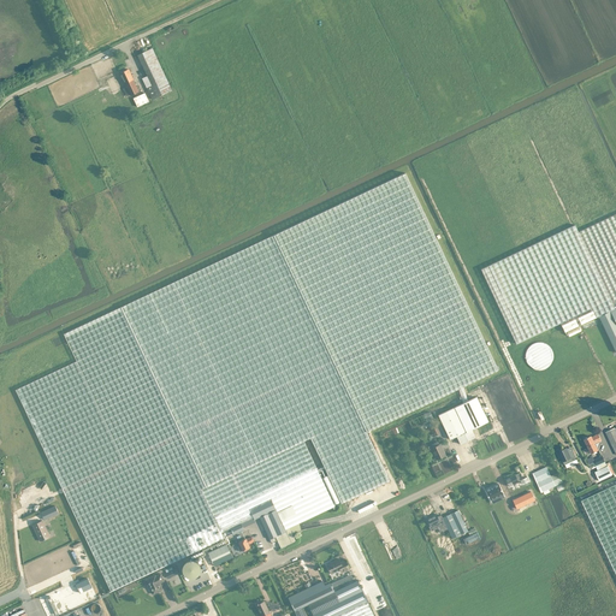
[(143,101),(152,98),(172,89),(153,46),(137,53),(152,83),(147,86),(138,90),(143,101)]
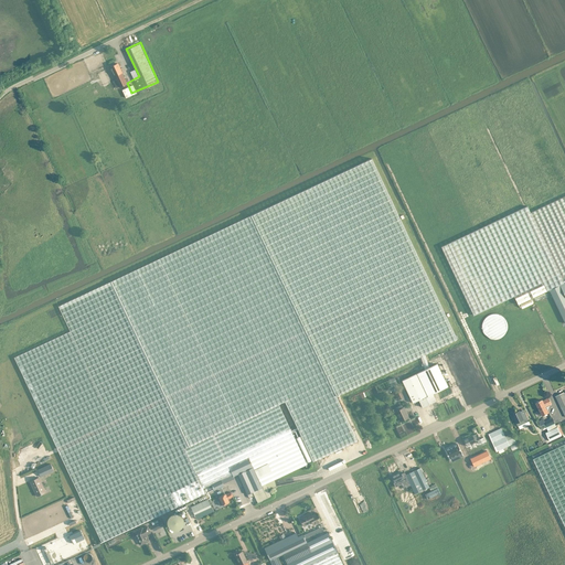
[(120,86),(127,82),(118,62),(110,65),(120,86)]
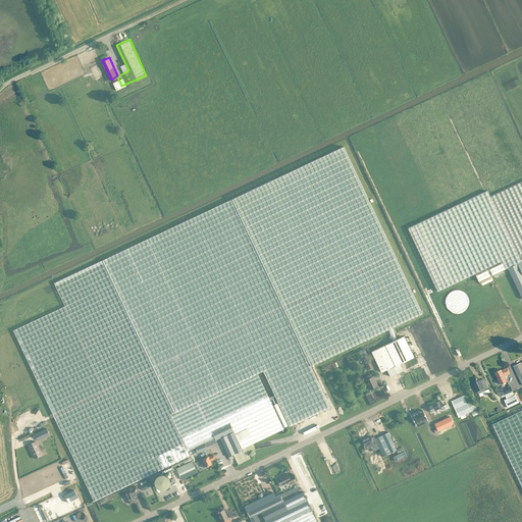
[(350,135),(355,145),(359,143),(354,133),(350,135)]
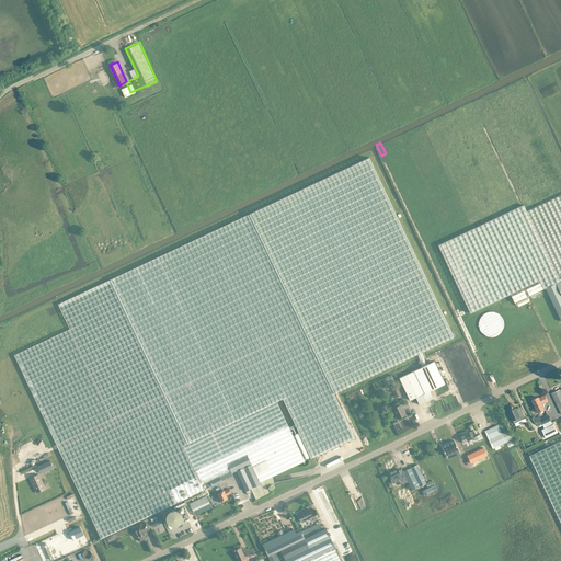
[(207,485),(212,483),(213,485),(222,480),(220,474),(231,470),(232,471),(237,469),(245,489),(252,487),(261,482),(260,480),(263,479),(266,484),(271,482),(274,481),(273,474),(306,459),(277,399),(283,397),(311,456),(355,435),(335,392),(455,336),(369,156),(250,212),(61,301),(72,327),(14,353),(101,537),(204,488),(202,483),(205,482),(207,485)]
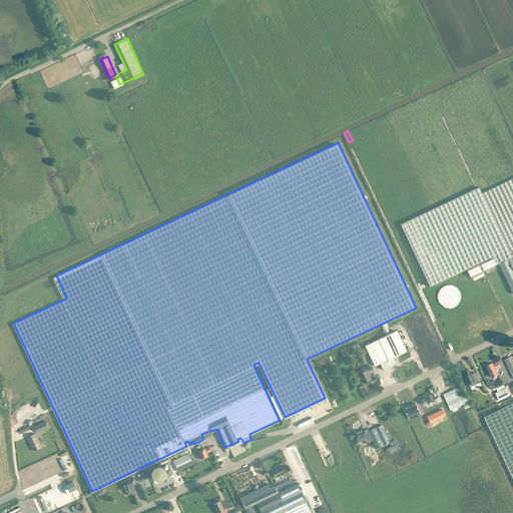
[(512,175),(482,191),(479,185),(401,222),(430,285),(467,267),(471,275),(499,262),(512,291),(512,175)]
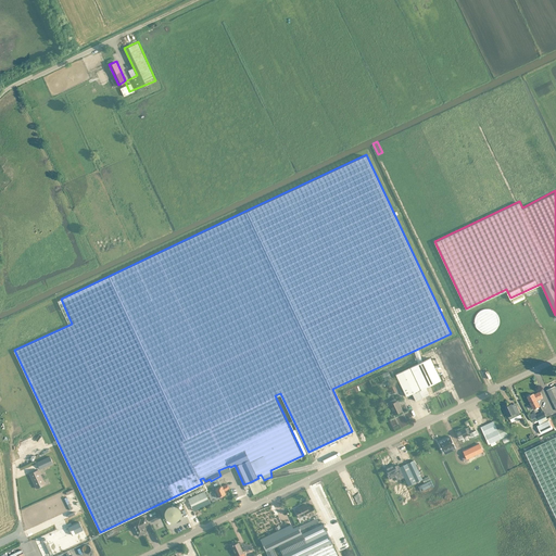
[(429,392),(426,386),(441,378),(430,356),(396,373),(406,394),(413,392),(416,399),(429,392)]
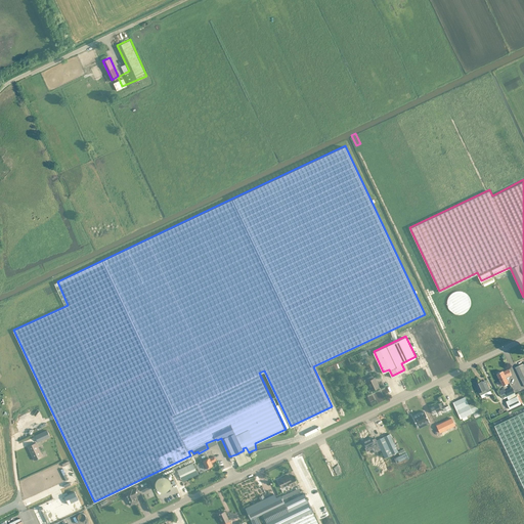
[(515,367),(523,386),(523,366),(523,364),(515,367)]
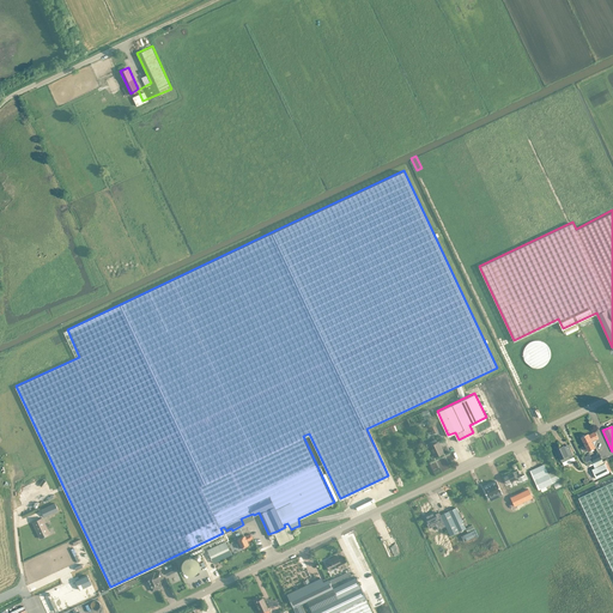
[(595,448),(594,447),(592,443),(593,443),(592,442),(599,438),(595,432),(589,436),(588,435),(582,437),(586,447),(586,445),(587,447),(586,448),(587,450),(588,450),(588,451),(595,448)]
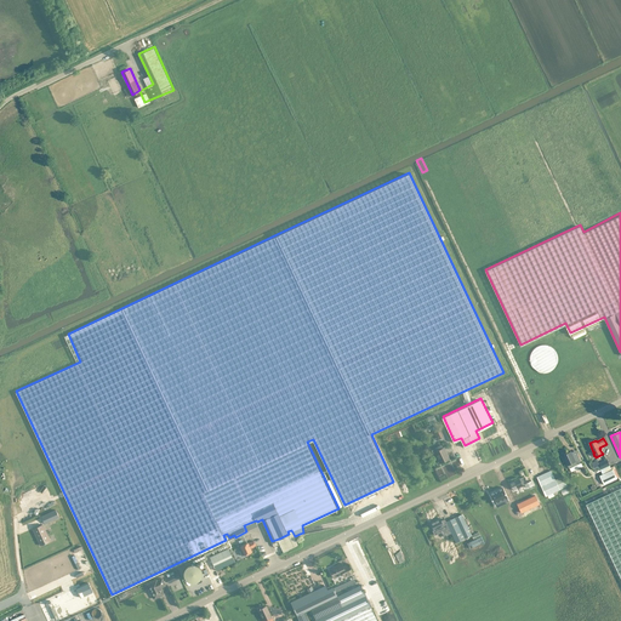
[(440,461),(449,456),(444,446),(436,450),(440,461)]
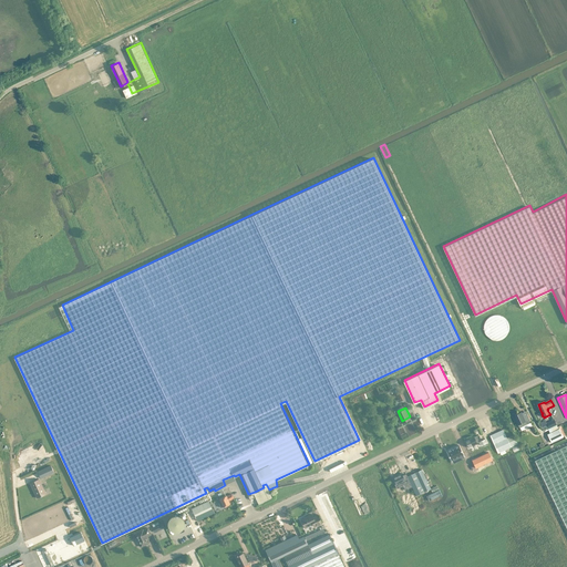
[(532,423),(527,415),(524,418),(522,413),(514,416),(519,429),(532,423)]
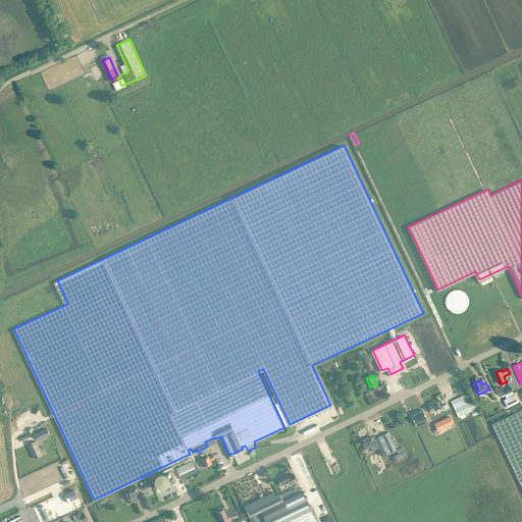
[(463,394),(451,399),(459,415),(477,407),(475,403),(469,406),(463,394)]
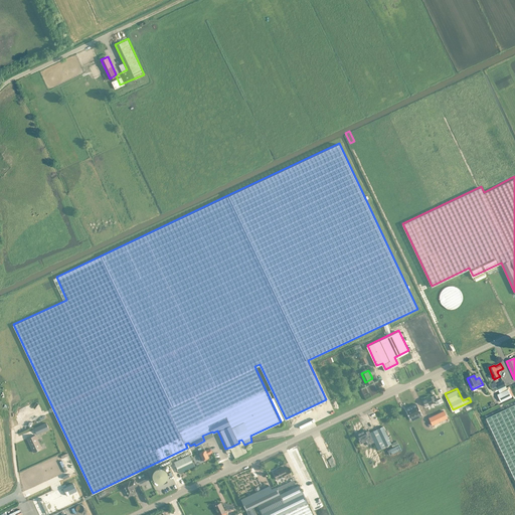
[(499,398),(510,393),(508,389),(497,395),(499,398)]
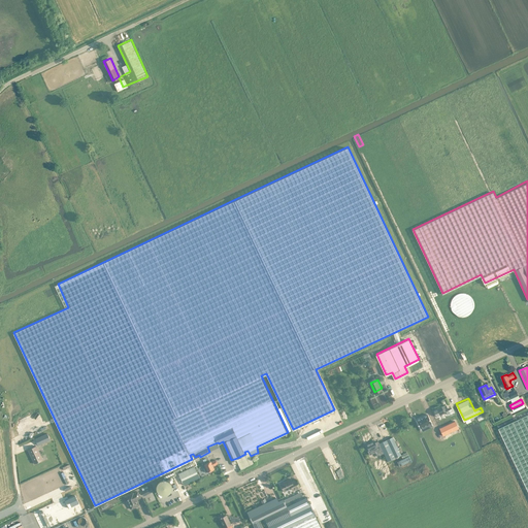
[(441,405),(433,408),(436,415),(444,411),(444,410),(446,409),(449,409),(448,408),(446,403),(441,405)]
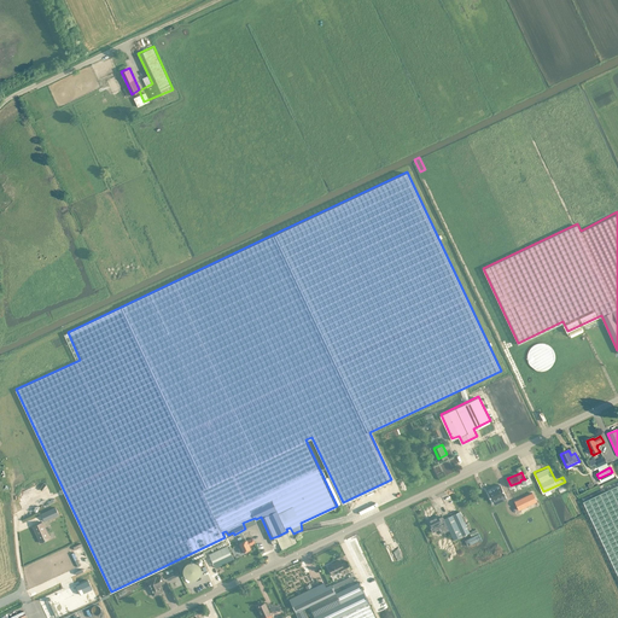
[(614,477),(612,472),(599,478),(601,483),(614,477)]
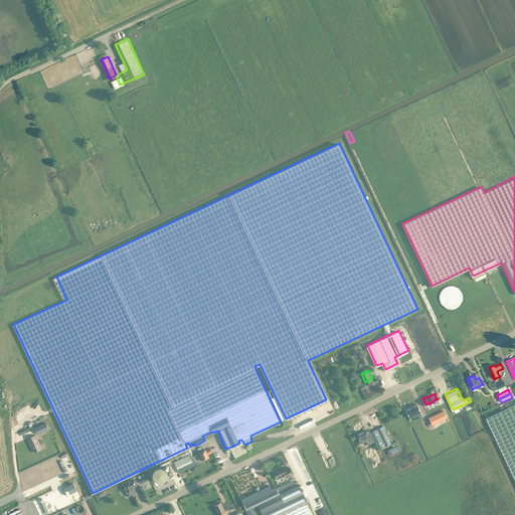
[(409,416),(410,415),(420,411),(421,410),(417,402),(405,407),(409,416)]
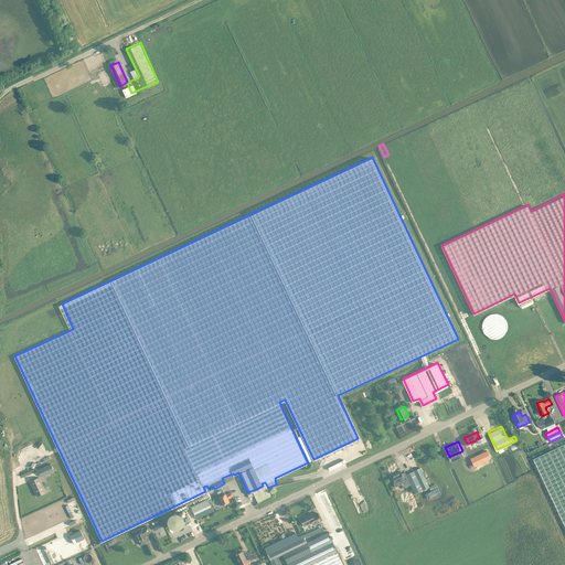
[(564,444),(533,459),(564,526),(564,444)]
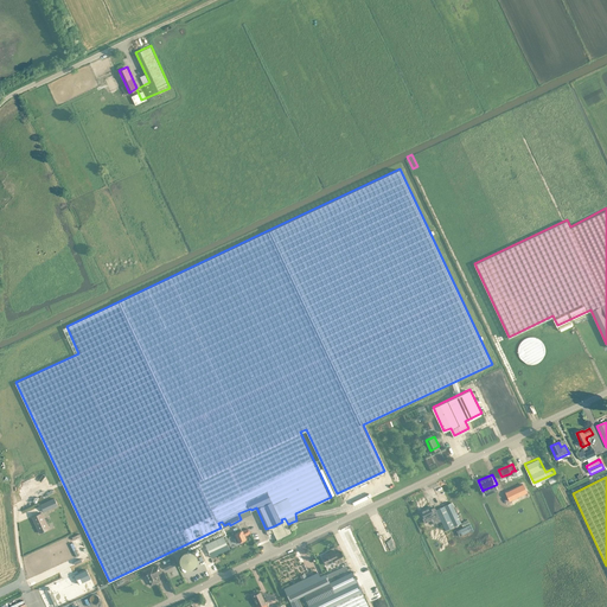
[(523,481),(505,490),(510,499),(526,491),(523,481)]
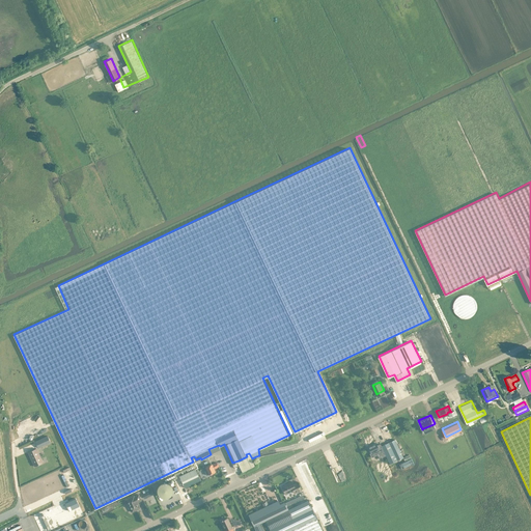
[(38,447),(51,441),(48,435),(35,440),(38,447)]
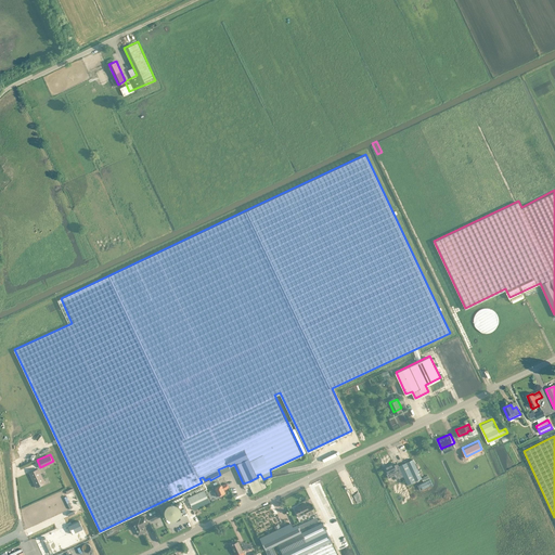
[(413,457),(396,466),(394,462),(385,465),(388,472),(387,473),(389,476),(401,470),(408,483),(422,476),(413,457)]
